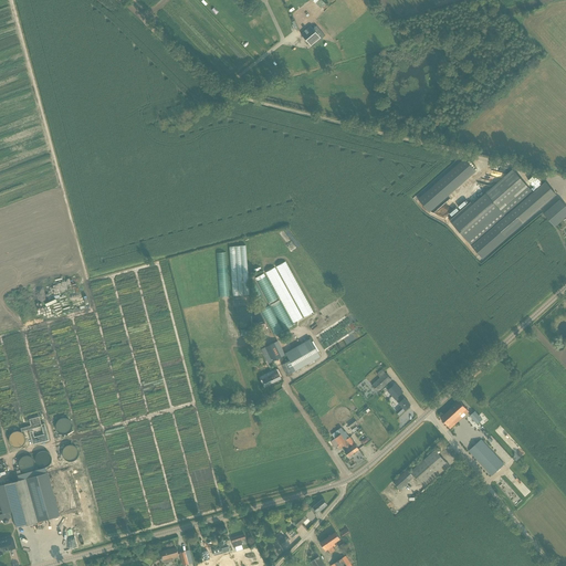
[(321,39),(320,37),(312,28),(311,25),(301,34),(304,39),(311,46),(321,39)]
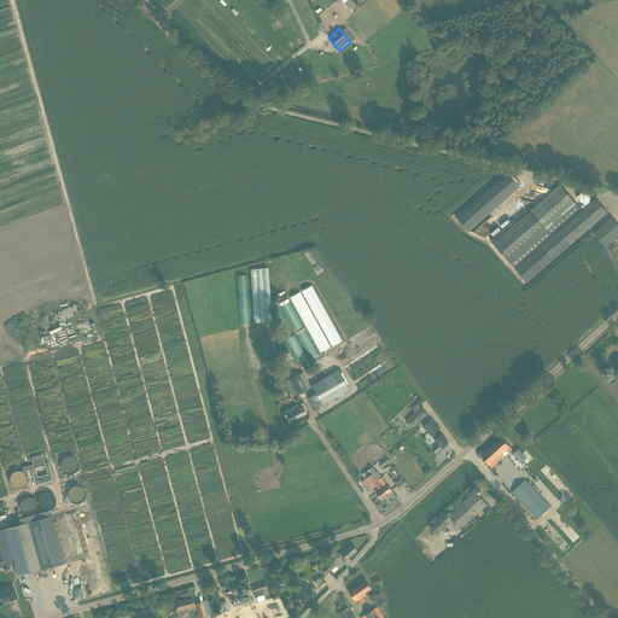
[(558,231),(582,210),(560,185),(493,244),(516,269),(540,246),(552,237),(558,231)]
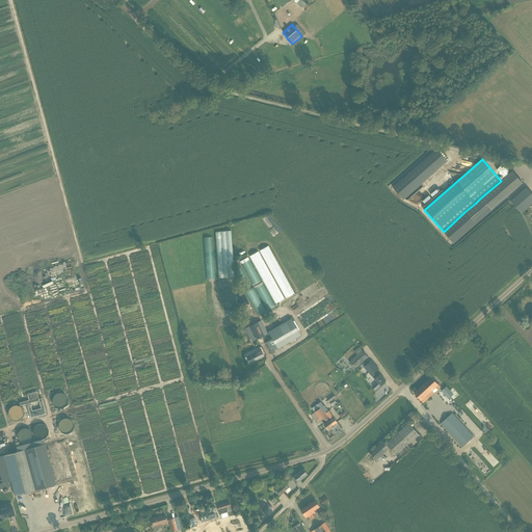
[(512,171),(501,181),(480,198),(475,204),(464,212),(444,232),(454,243),(475,224),(523,183),(512,171)]
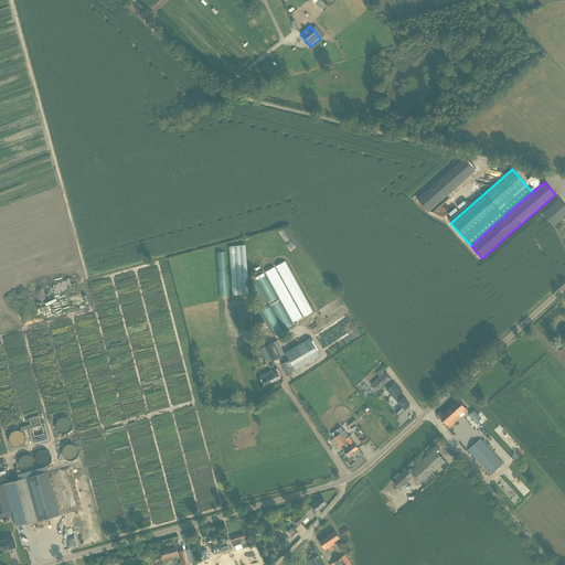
[(564,215),(564,205),(558,199),(542,213),(554,226),(564,215)]
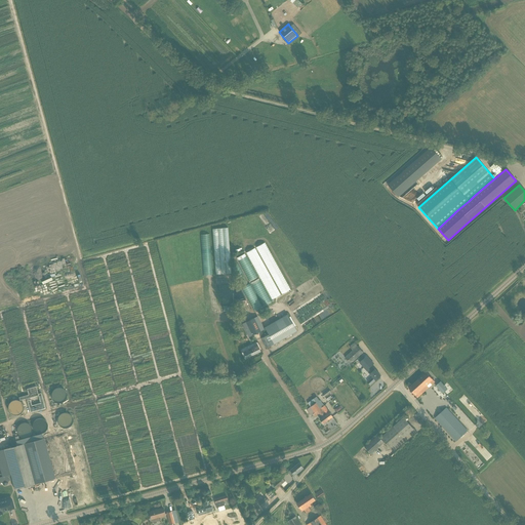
[(417,186),(406,196),(408,198),(419,188),(417,186)]
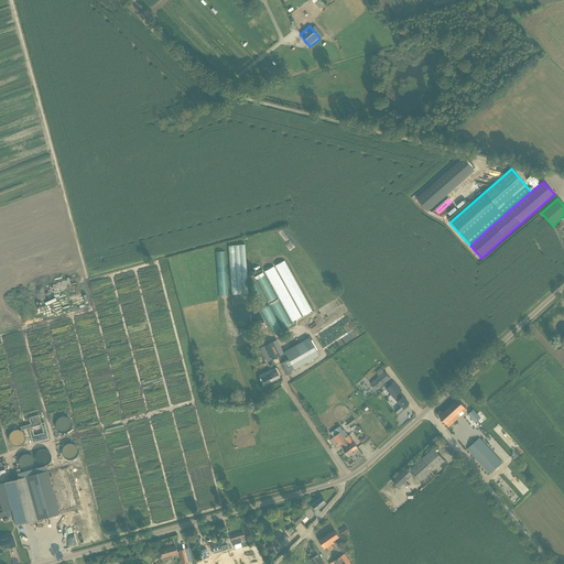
[(235,245),(238,295),(255,294),(252,243),(235,245)]
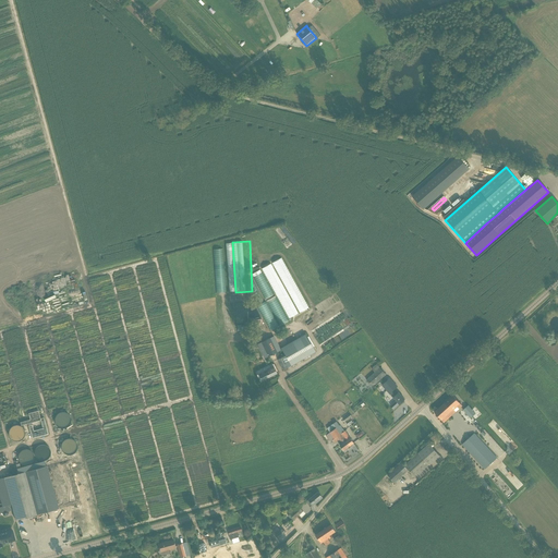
[(220,249),(221,293),(231,292),(230,249),(220,249)]
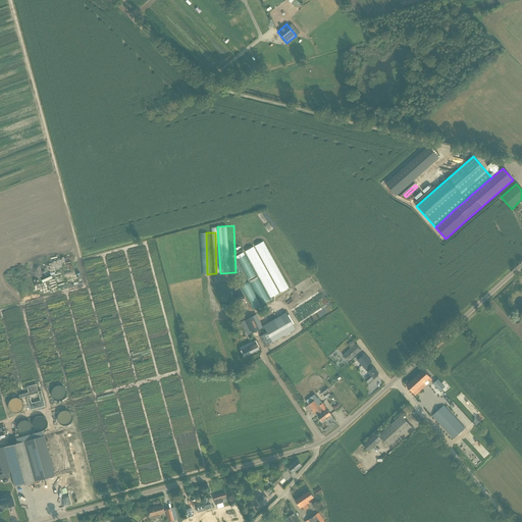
[(263,242),(254,246),(279,293),(289,288),(263,242)]
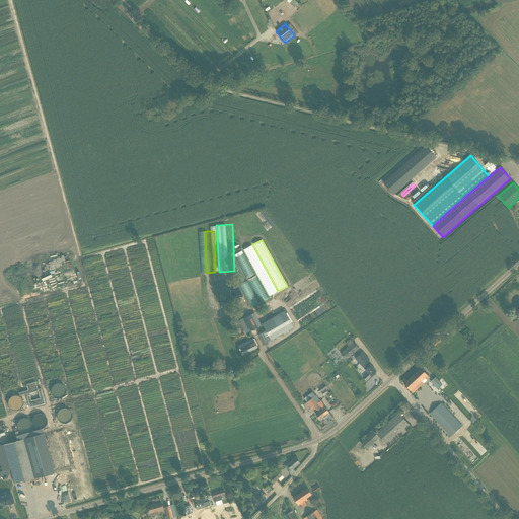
[(251,245),(243,250),(269,296),(278,291),(251,245)]
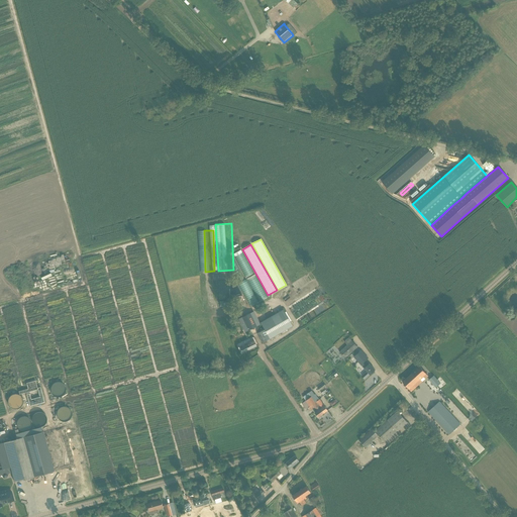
[(283,310),(261,323),(270,338),(292,325),(283,310)]
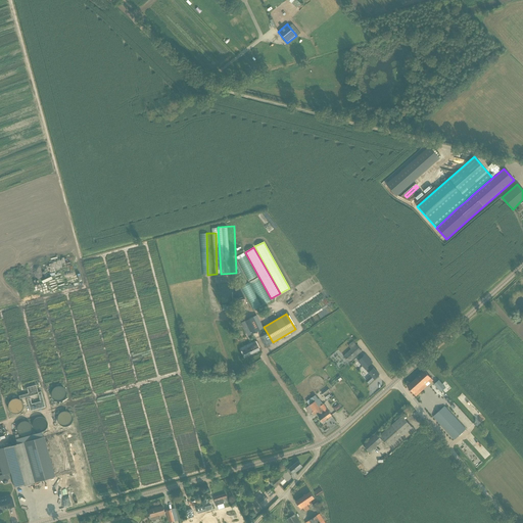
[(263,328),(256,316),(241,323),(247,336),(263,328)]
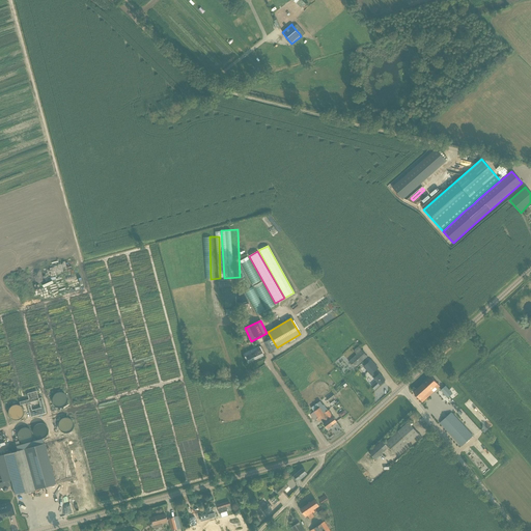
[(266,341),(267,345),(270,352),(274,350),(271,343),(269,340),(266,341)]
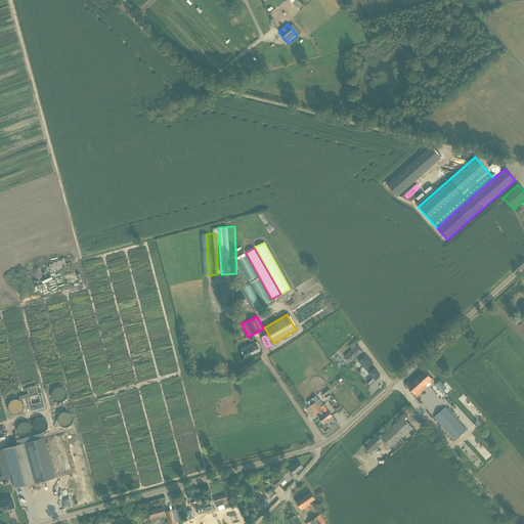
[(246,358),(260,351),(256,342),(241,349),(246,358)]
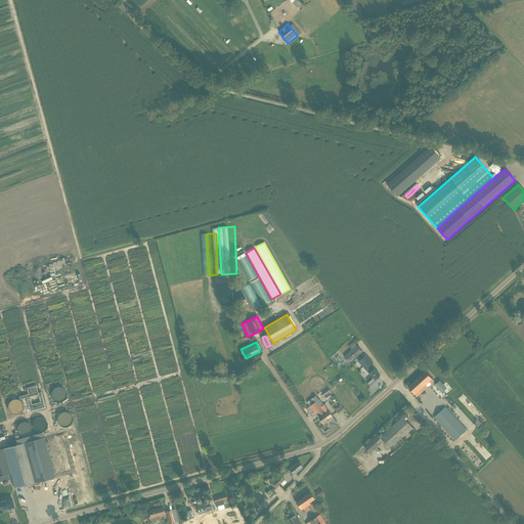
[(344,356),(350,363),(362,352),(353,342),(349,346),(352,349),(344,356)]
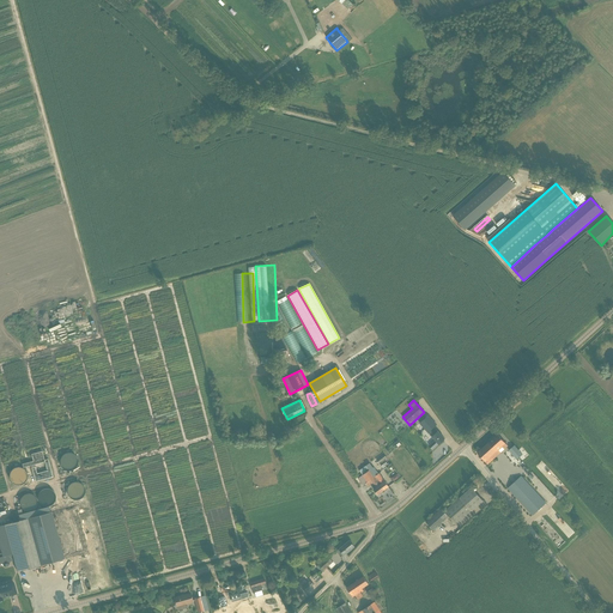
[(436,441),(429,447),(432,449),(438,444),(444,439),(437,431),(436,432),(432,429),(436,425),(428,416),(420,423),(436,441)]
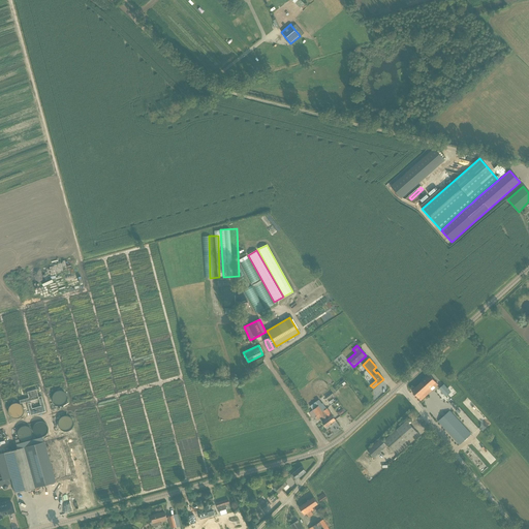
[(411,391),(421,401),(438,384),(429,375),(411,391)]
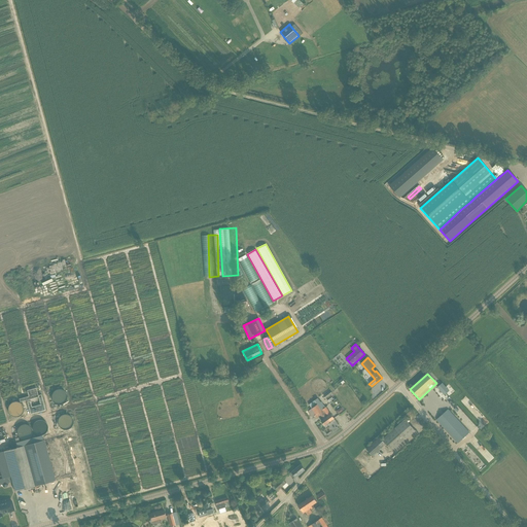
[(437,387),(441,391),(445,395),(449,391),(446,387),(442,383),(437,387)]
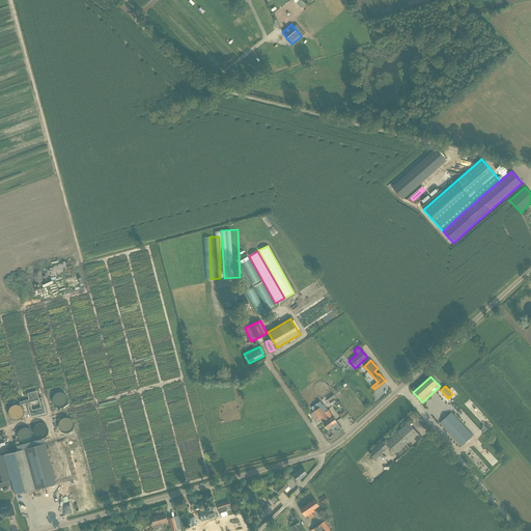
[(40,408),(32,410),(33,414),(33,416),(46,413),(44,407),(40,408)]
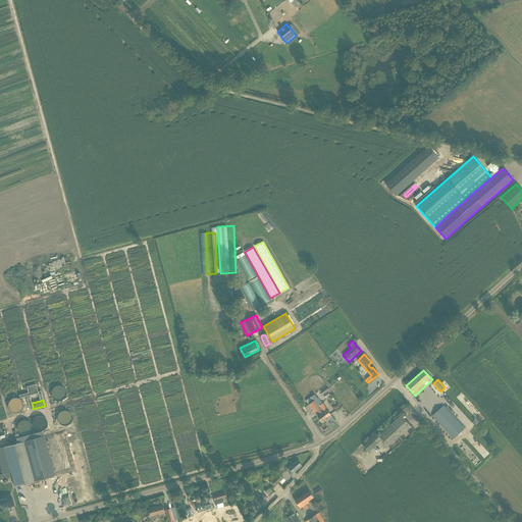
[(309,413),(311,412),(319,406),(315,401),(313,402),(305,407),(305,408),(309,413)]
